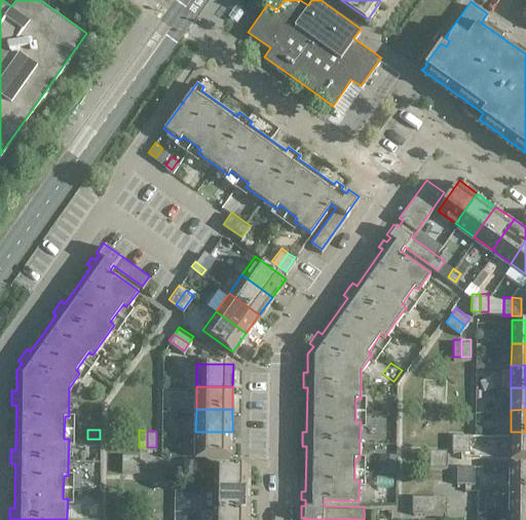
[(232,432),(195,432),(194,454),(232,454),(232,432)]
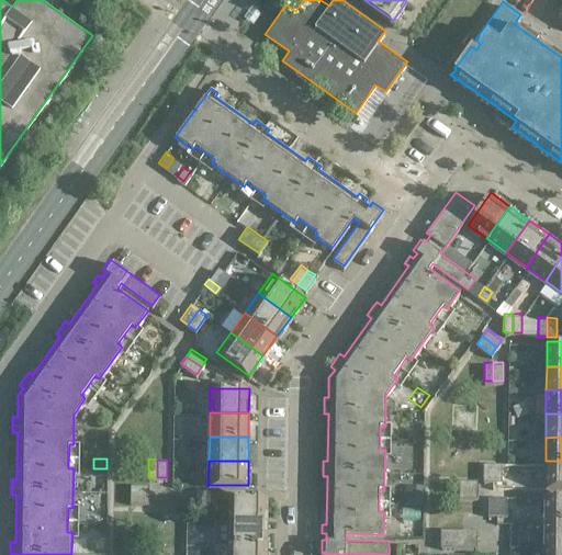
[(483,479),(492,479),(492,461),(483,461),(483,479)]
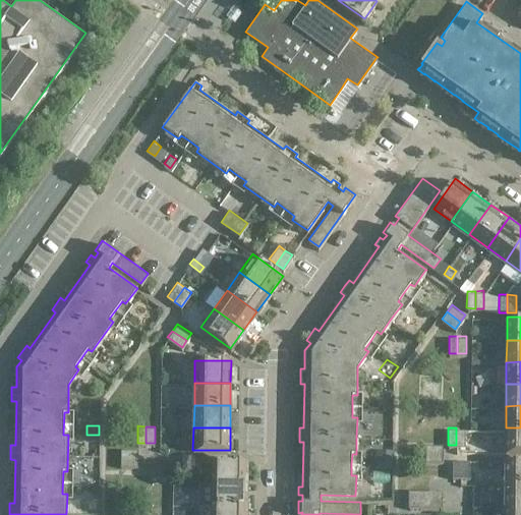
[(456,427),(456,445),(465,445),(465,427),(456,427)]
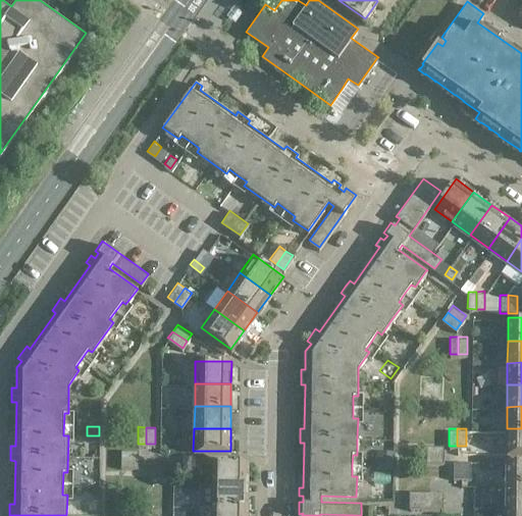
[(521,428),(507,428),(506,452),(521,452),(521,428)]
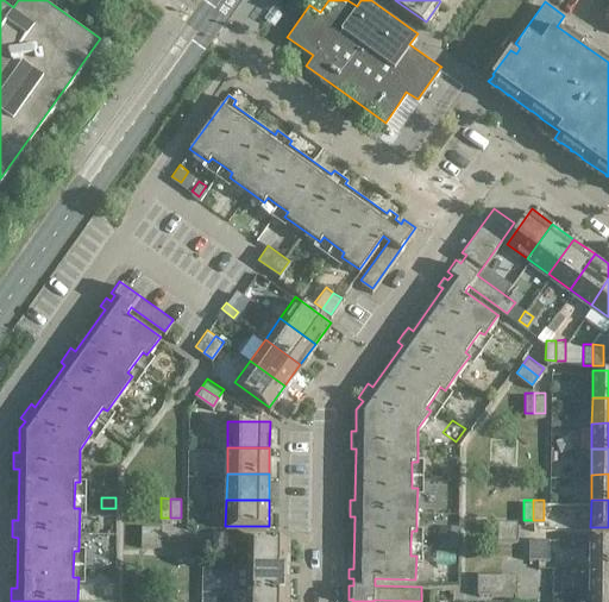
[(497,528),(518,528),(518,518),(497,518),(497,528)]
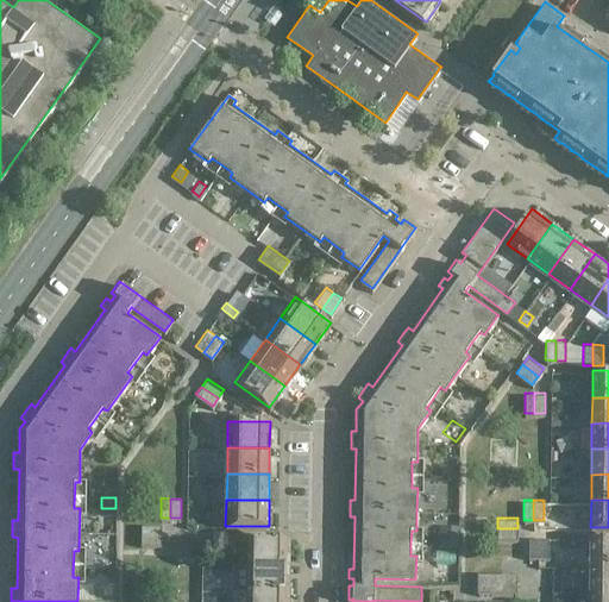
[(140,524),(140,533),(161,533),(161,524),(140,524)]
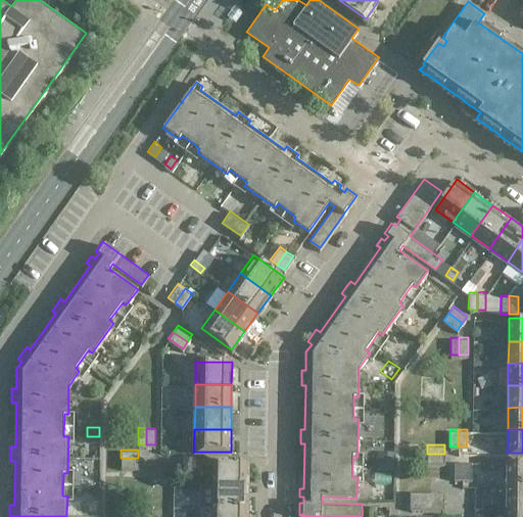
[(381,452),(381,465),(392,465),(392,452),(381,452)]
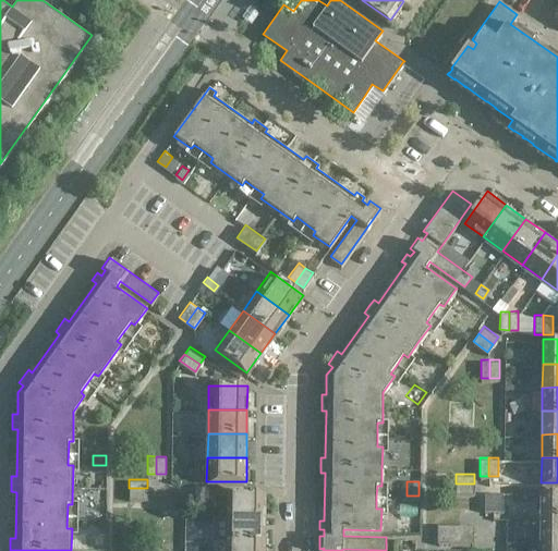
[(474,492),(474,484),(456,484),(456,492),(474,492)]
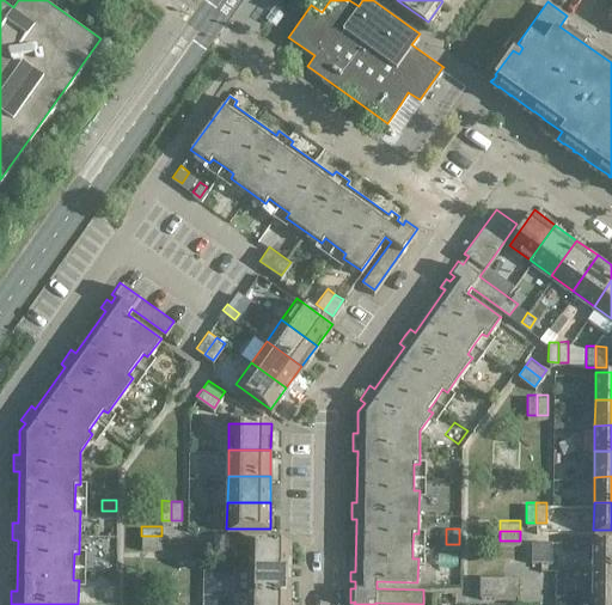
[(161,536),(141,536),(141,545),(161,547),(161,536)]
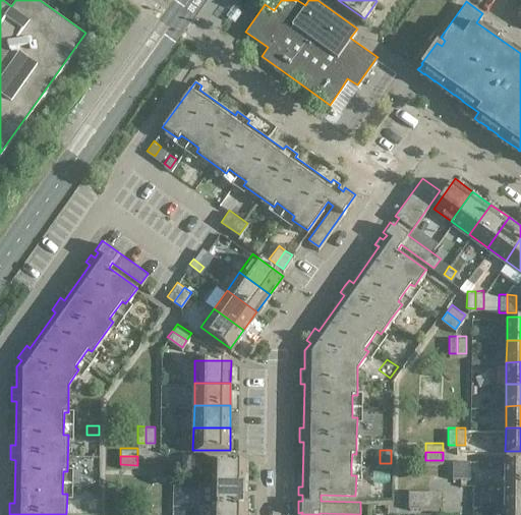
[(151,458),(150,471),(150,475),(159,475),(159,458),(151,458)]
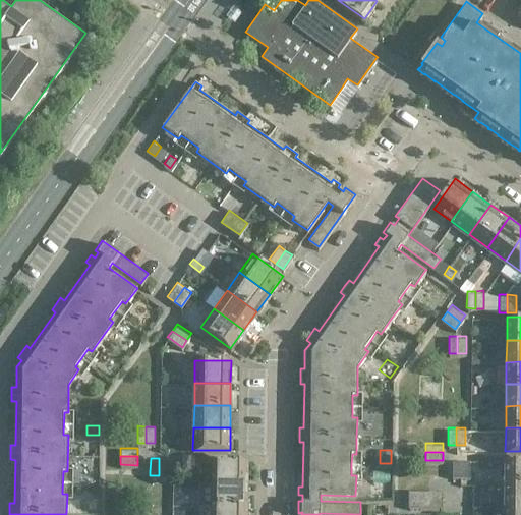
[(159,458),(159,475),(167,475),(168,458),(159,458)]
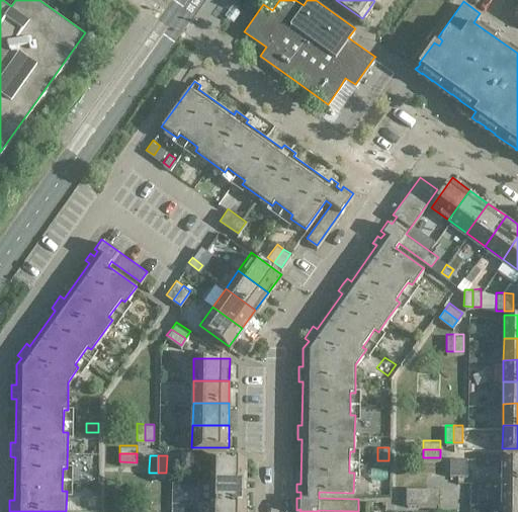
[(210,456),(209,479),(246,480),(247,457),(210,456)]
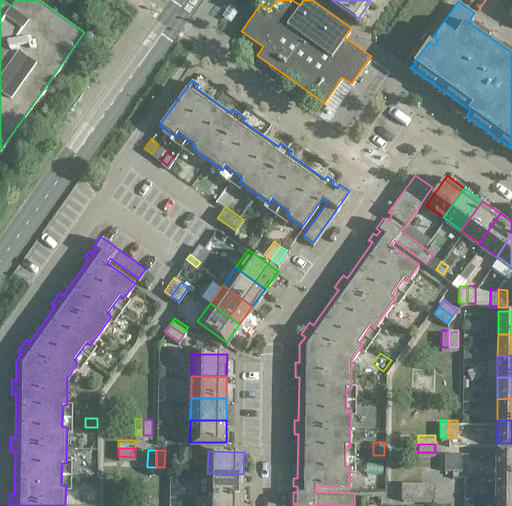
[(444,468),(452,468),(453,451),(444,451),(444,468)]
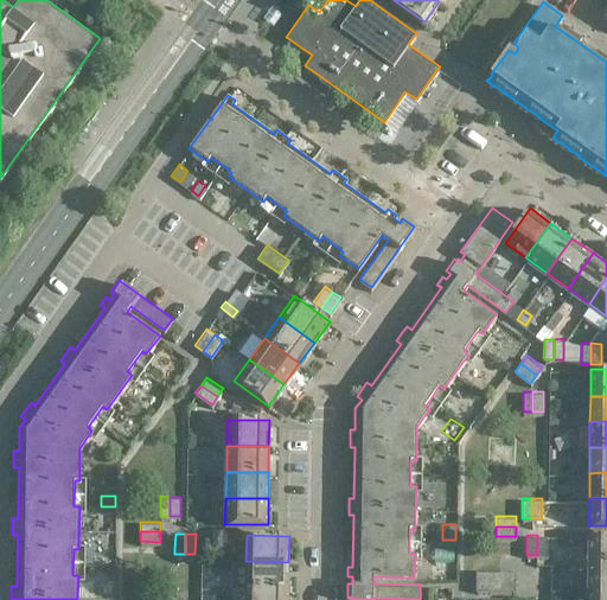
[(545,535),(537,535),(536,555),(545,555),(545,535)]
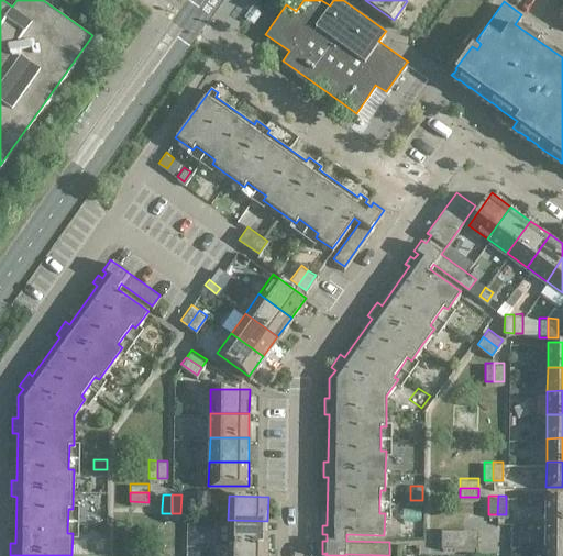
[(562,496),(545,496),(545,521),(562,521),(562,496)]
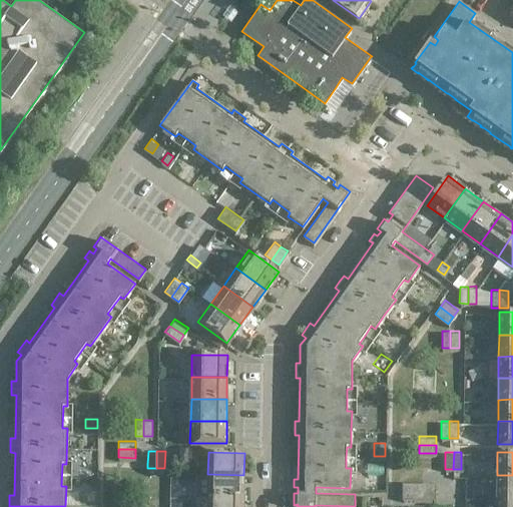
[(243,475),(207,474),(207,496),(243,497),(243,475)]
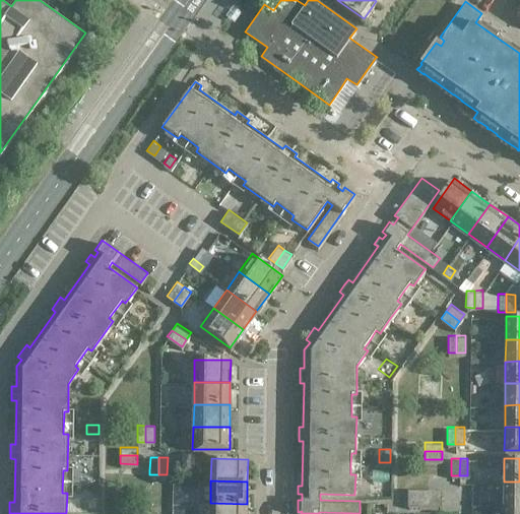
[(519,482),(504,482),(504,503),(519,503),(519,482)]
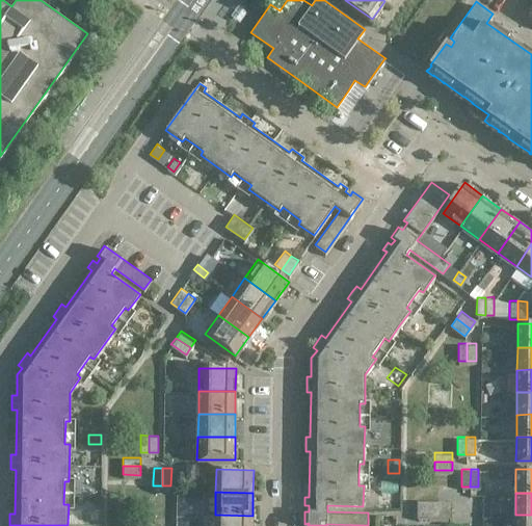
[(417,517),(425,517),(426,499),(417,499),(417,517)]
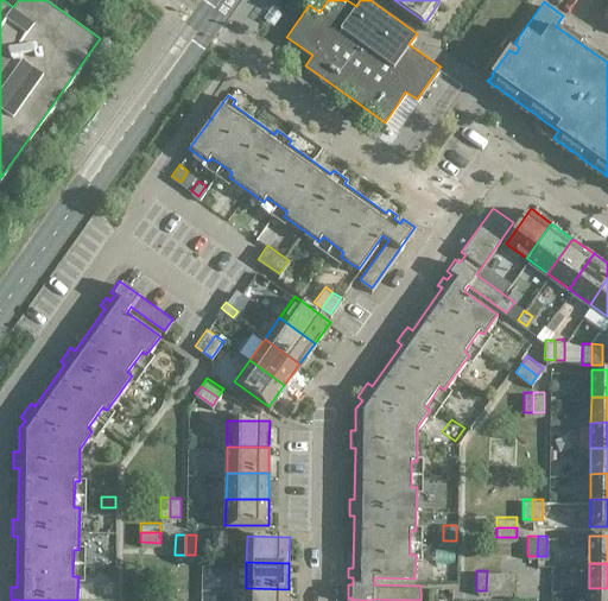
[(486,590),(496,590),(496,581),(496,570),(487,570),(486,590)]
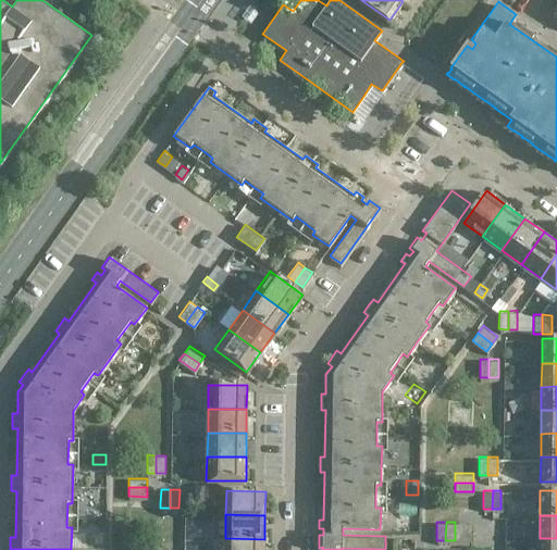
[(458,522),(455,522),(455,532),(472,532),(472,522),(458,522)]
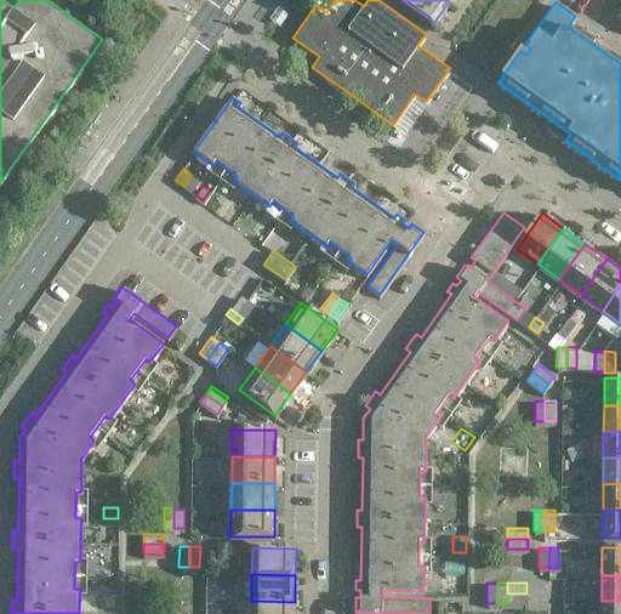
[(507,593),(507,603),(527,603),(527,593),(507,593)]
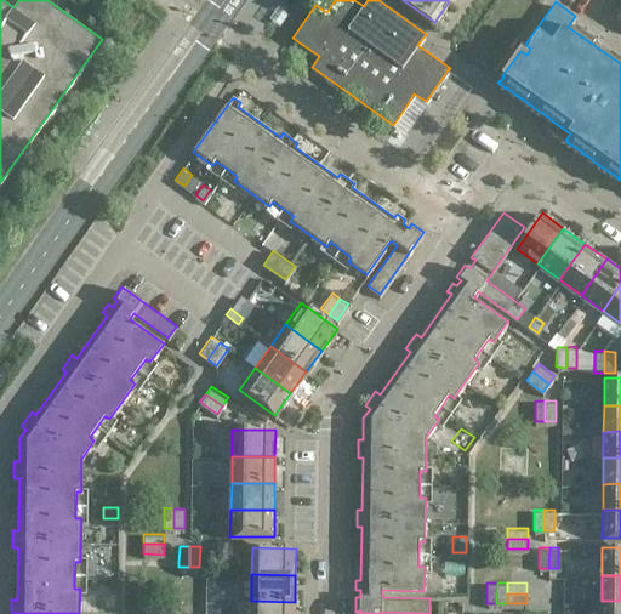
[(294,613),(295,602),(251,601),(250,613),(294,613)]
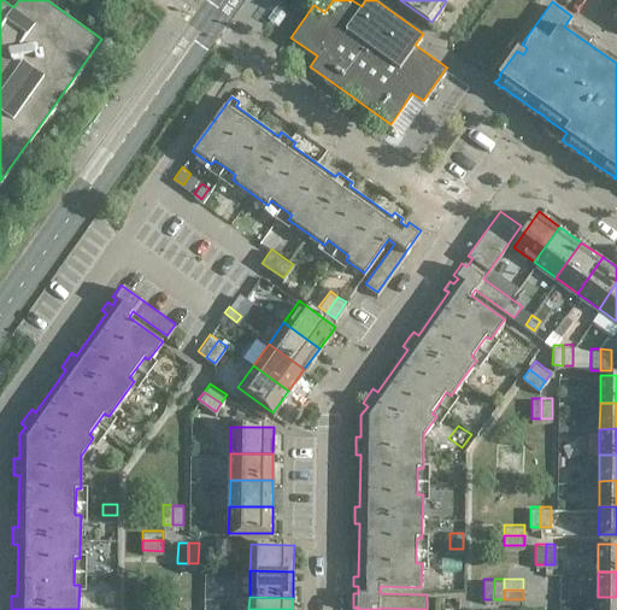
[(616,609),(616,597),(598,597),(597,609),(616,609)]
